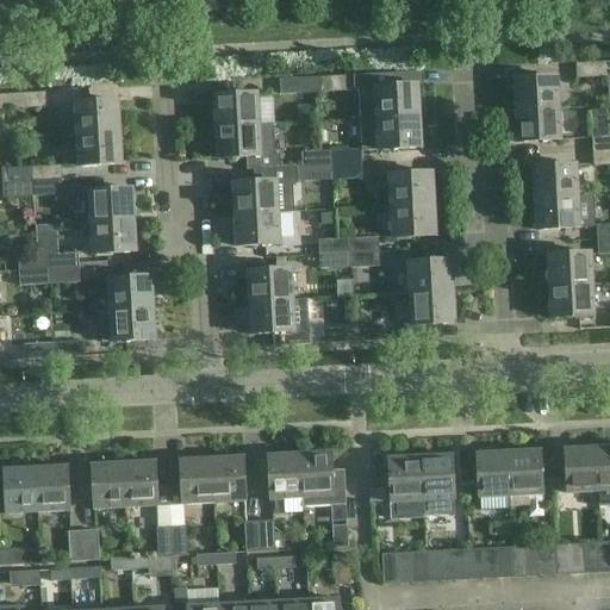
[(608,76),(607,62),(576,63),(576,78),(608,76)]
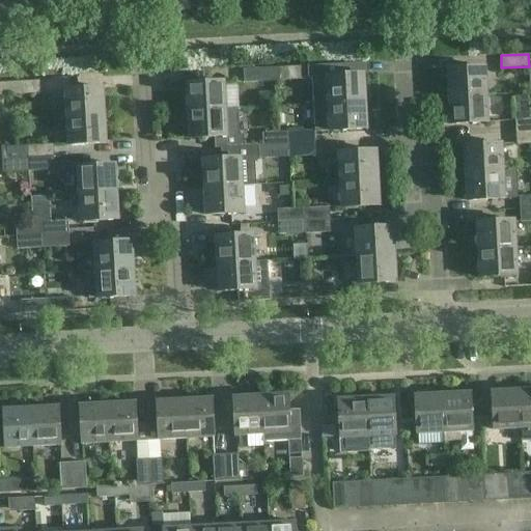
[(314,104),(366,101),(365,74),(340,75),(339,63),(307,65),(308,78),(313,78),(314,104)]
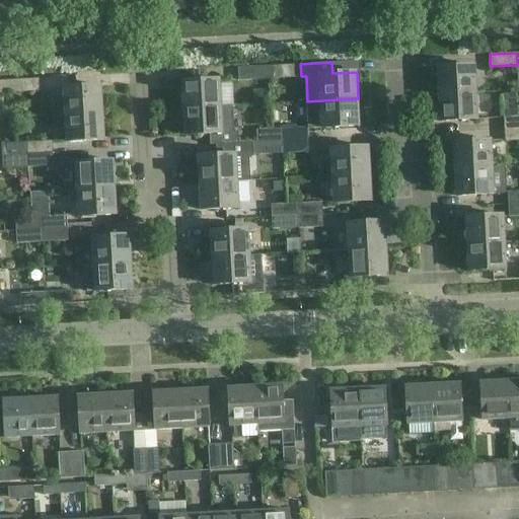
[(268,66),(269,79),(294,77),(293,64),(268,66)]
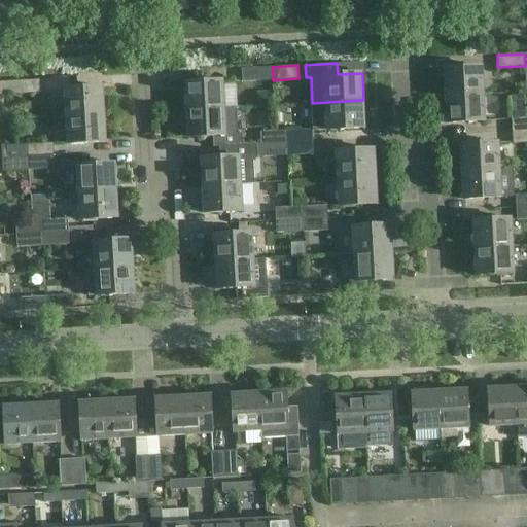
[(444,68),(445,96),(484,94),(482,66),(444,68)]
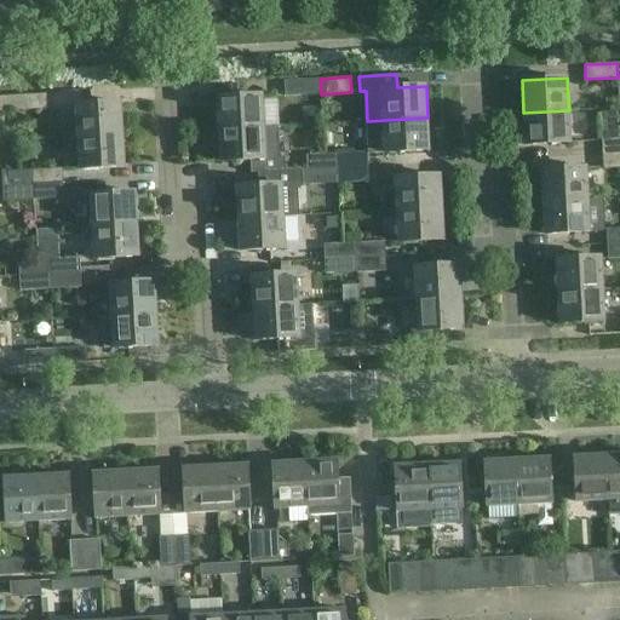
[(291,96),(321,95),(320,79),(290,80),(291,96)]
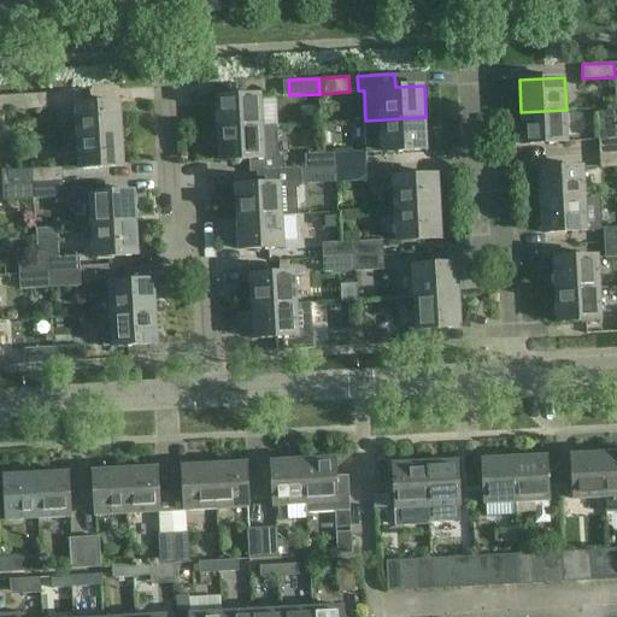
[(46,93),(17,95),(17,110),(47,107),(46,93)]
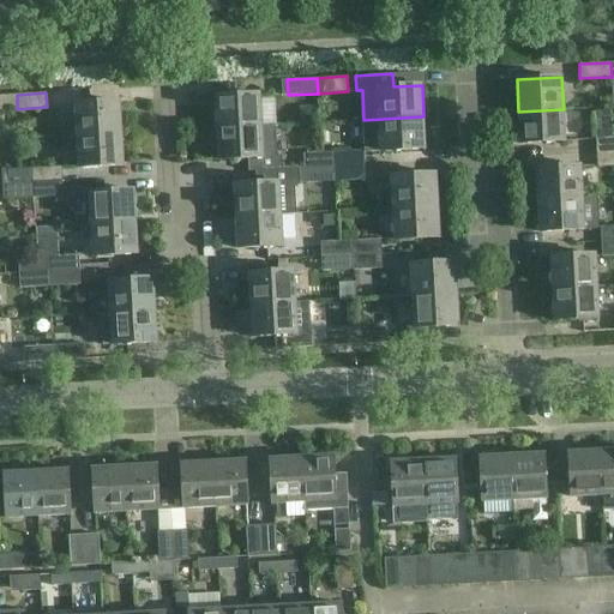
[(217,128),(262,126),(260,94),(216,96),(217,128)]
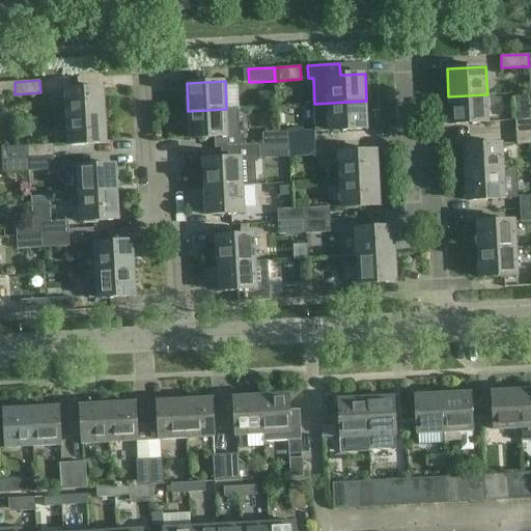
[(0,94),(15,94),(15,82),(0,82),(0,94)]
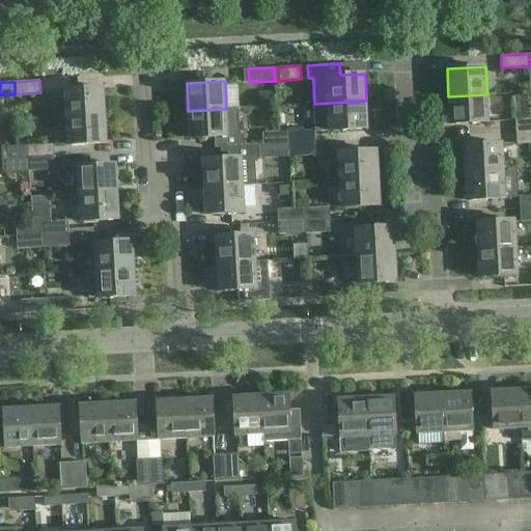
[(65,90),(67,117),(106,115),(104,88),(65,90)]
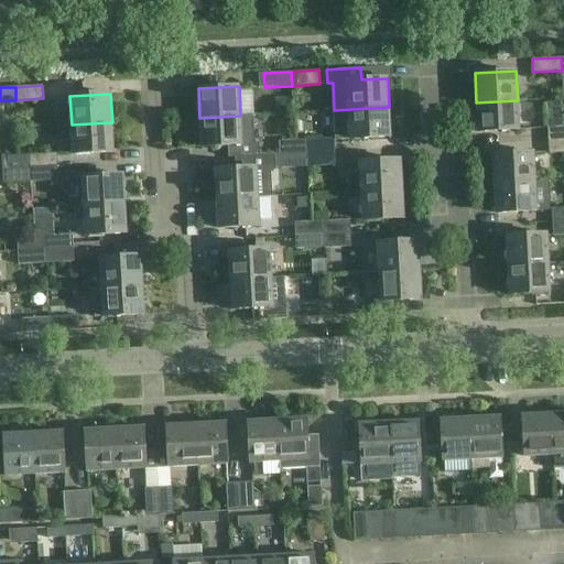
[(293,111),(292,98),(274,99),(275,114),(293,111)]
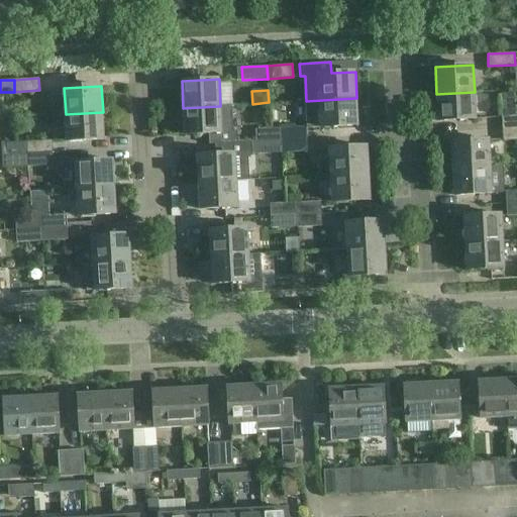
[(475,92),(436,94),(438,121),(476,119),(475,92)]
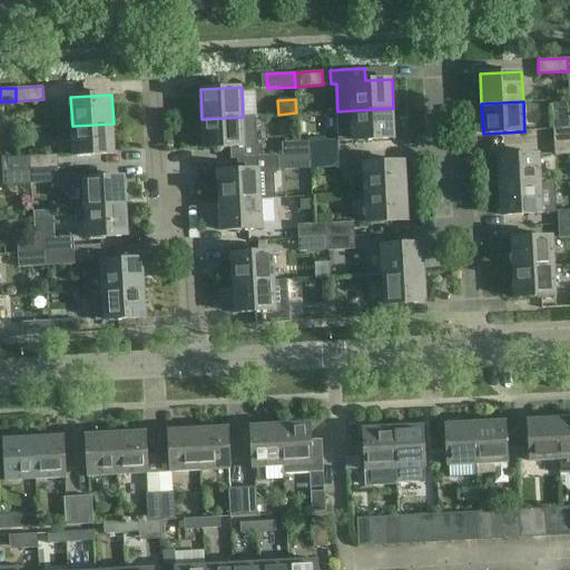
[(395,138),(393,108),(337,111),(340,139),(354,140),(395,138)]
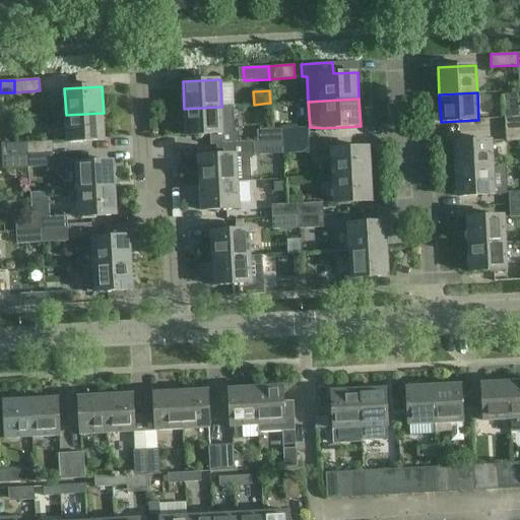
[(210,145),(216,145),(239,143),(239,132),(235,132),(233,106),(221,107),(184,109),(186,135),(209,134),(210,145)]
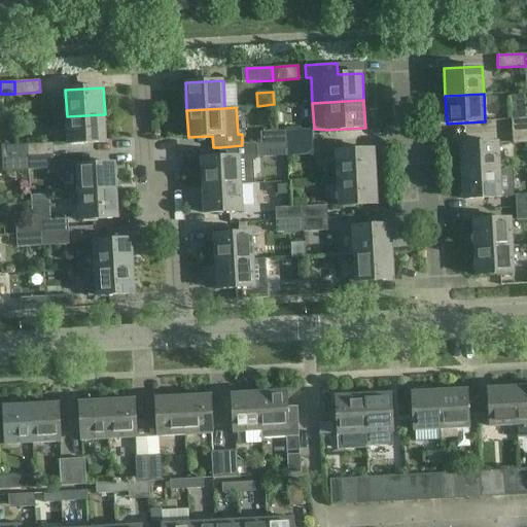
[(106,141),(105,114),(67,116),(68,142),(106,141)]
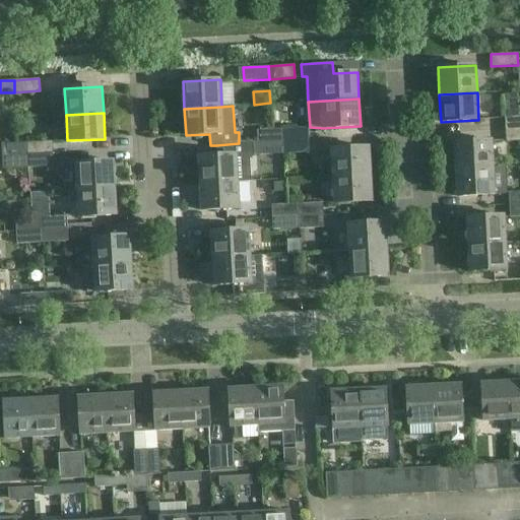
[(505,129),(519,127),(519,115),(504,116),(505,129)]
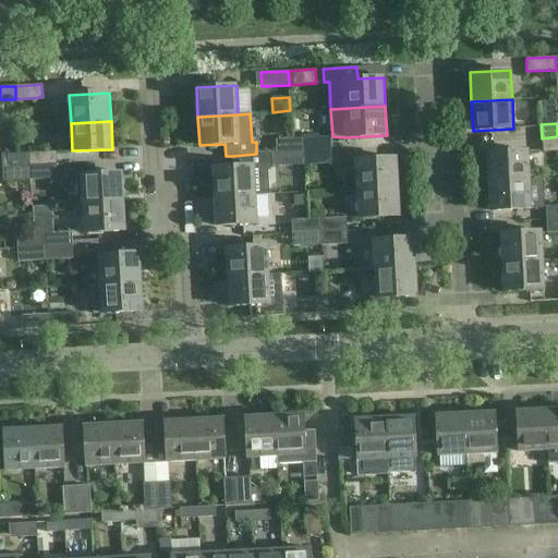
[(303,137),(303,152),(330,149),(330,136),(303,137)]
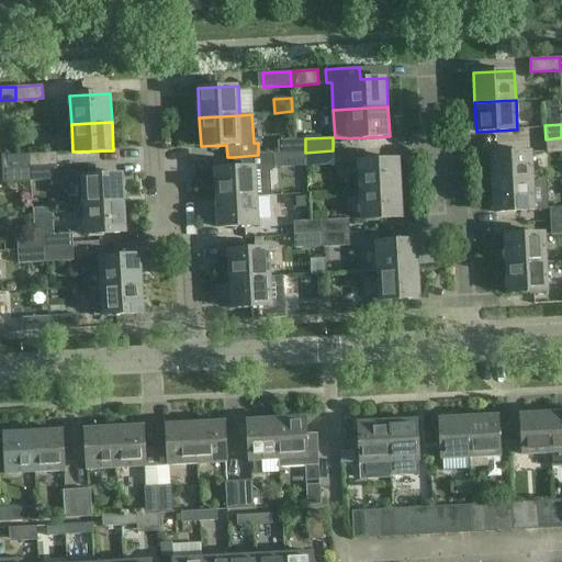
[(561,152),(561,137),(546,139),(547,153),(561,152)]
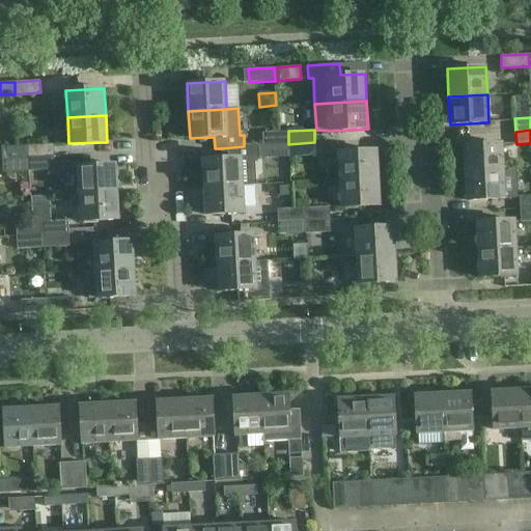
[(288,144),(288,131),(275,132),(276,144),(288,144)]
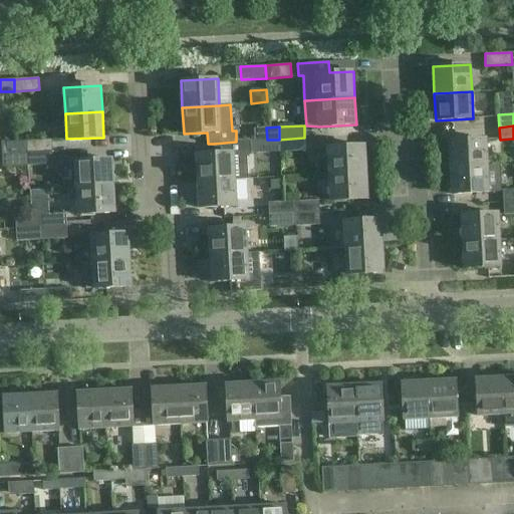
[(304,138),(279,140),(280,152),(305,151),(304,138)]
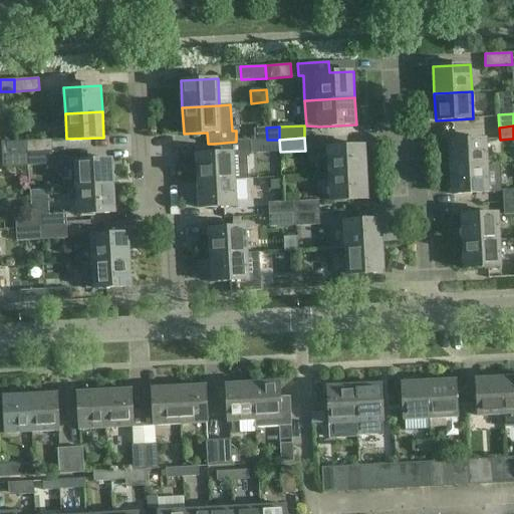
[(449,141),(450,168),(487,166),(486,139),(449,141)]
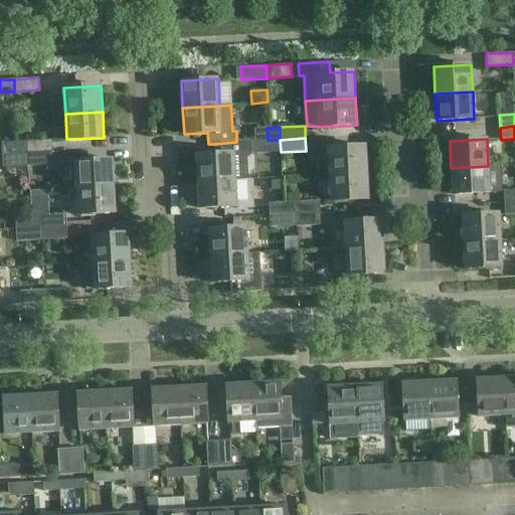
[(26,141),(27,154),(52,152),(52,140),(26,141)]
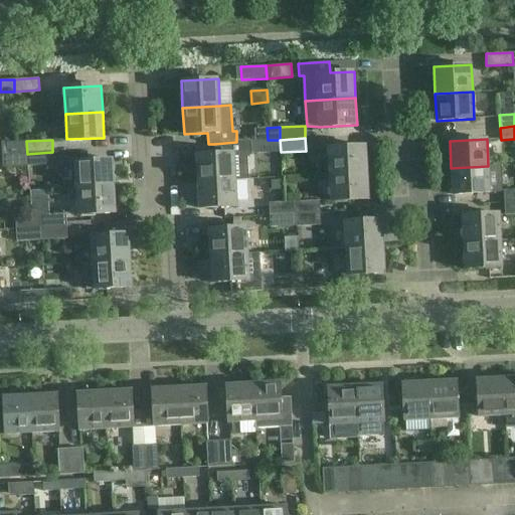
[(269,153),(281,152),(280,140),(268,140),(269,153)]
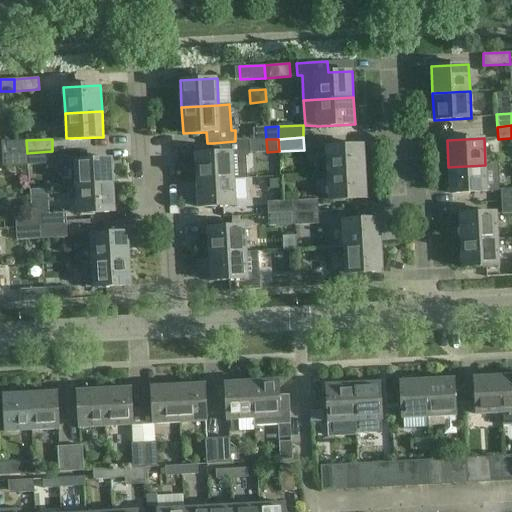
[(2,154),(27,153),(26,140),(1,142),(2,154)]
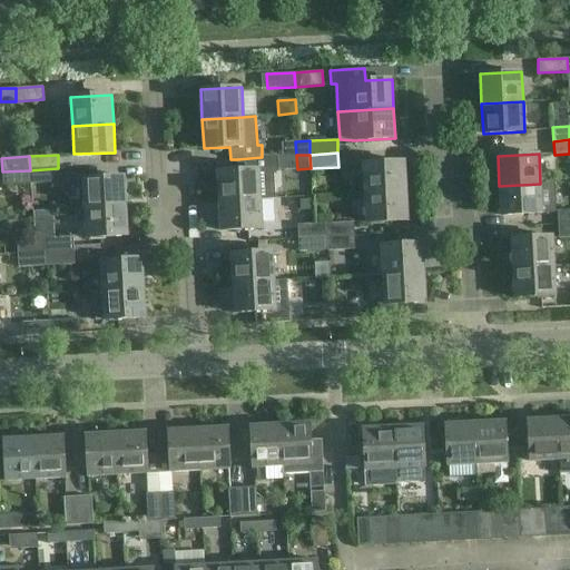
[(262,157),(237,159),(237,170),(218,172),(219,200),(262,198),(262,199),(274,199),(273,173),(278,173),(277,157),(262,157)]
